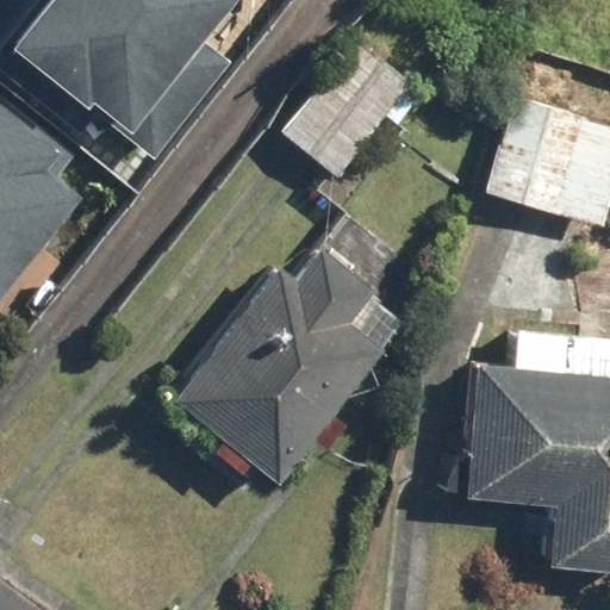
[(235,0),(62,0),(20,51),(89,109),(93,103),(154,153),(226,66),(199,43),(235,0)]
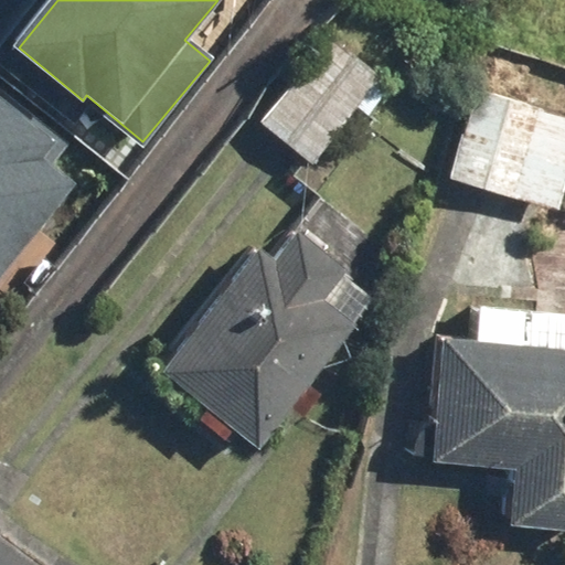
[(372,71),(322,30),(252,117),(302,158),(372,71)]
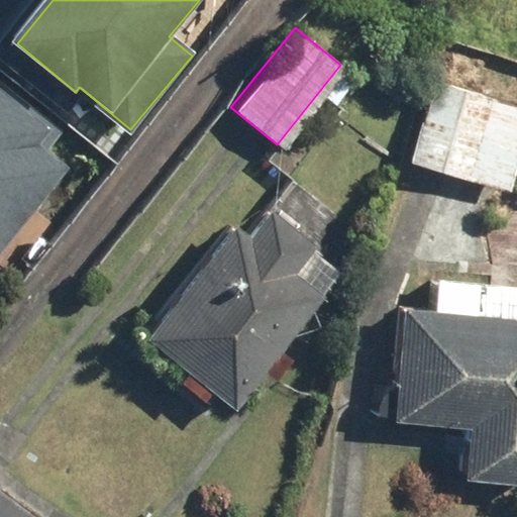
[(516,130),(516,103),(424,77),(400,160),(500,188),(516,130)]
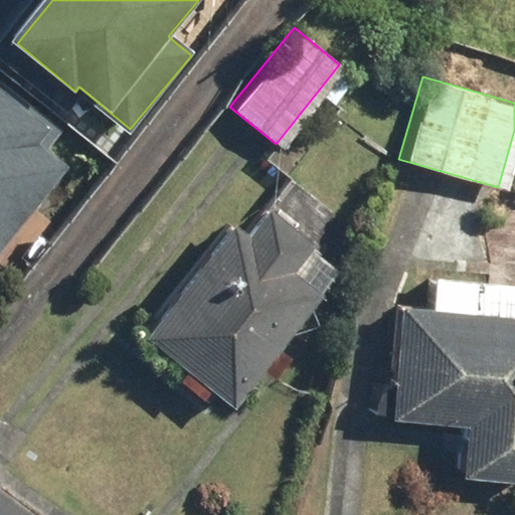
[(0,244),(67,164),(47,148),(56,137),(0,91),(0,244)]
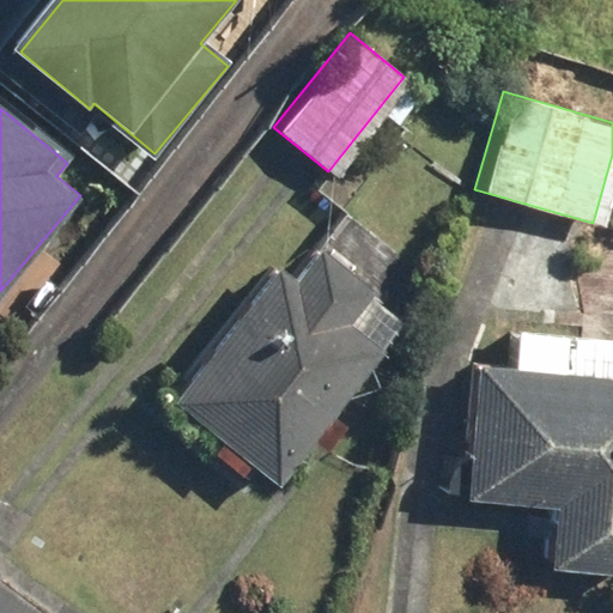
[(303,277),(285,261),(175,396),(280,480),(389,347),(356,320),(382,287),(329,244),(303,277)]
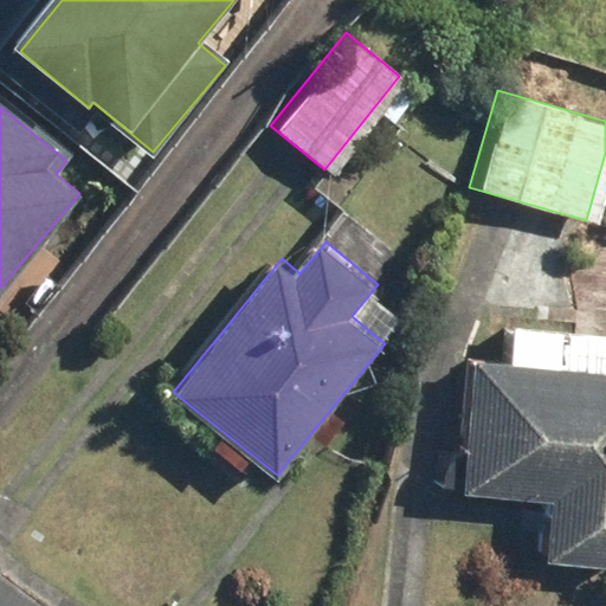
[(509,371),(472,367),(459,496),(546,504),(540,566),(605,572),(605,339),(513,329),(509,371)]
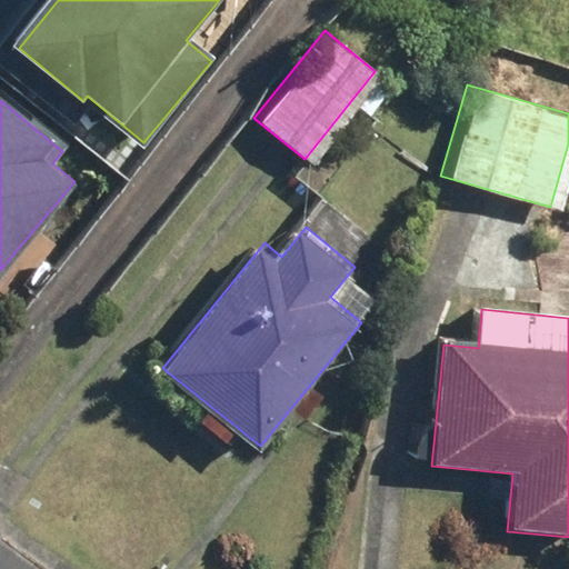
All buildings are outlined.
